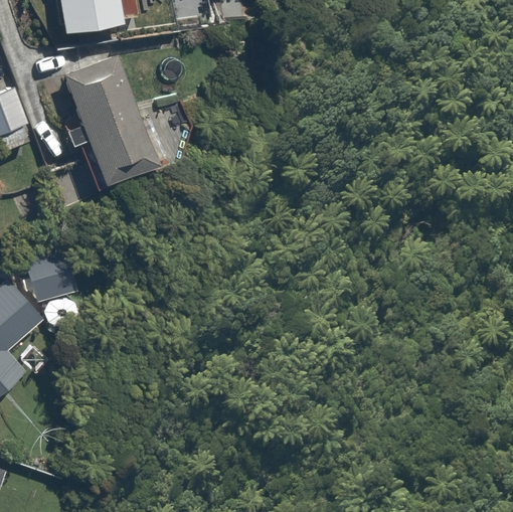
[(60,0),(65,33),(125,25),(121,0),(60,0)]
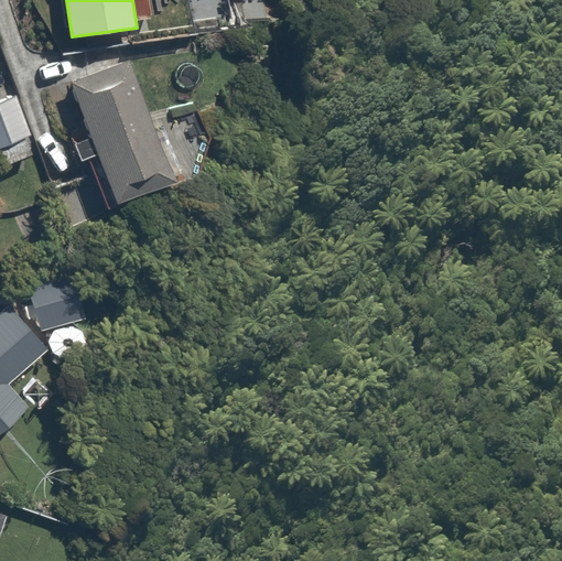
[(92,138),(76,143),(83,161),(98,155),(115,205),(175,184),(131,60),(71,81),(92,138)]
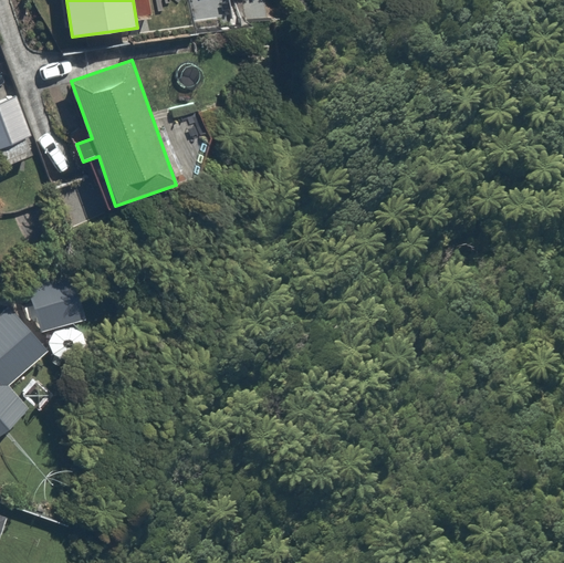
[(16,96),(0,104),(0,158),(39,138),(16,96)]
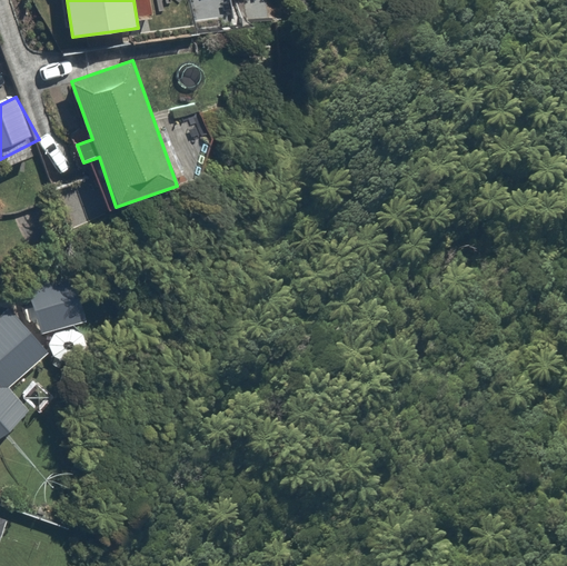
[(77,276),(30,291),(52,361),(99,346),(77,276)]
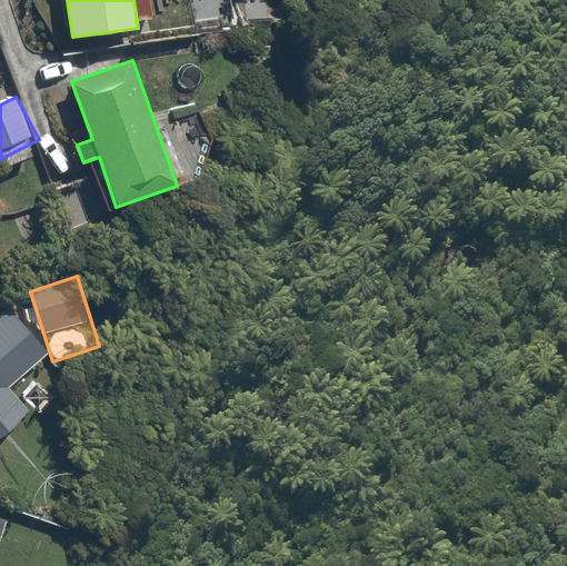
[(49,358),(9,310),(0,317),(0,429),(36,399),(21,383),(49,358)]
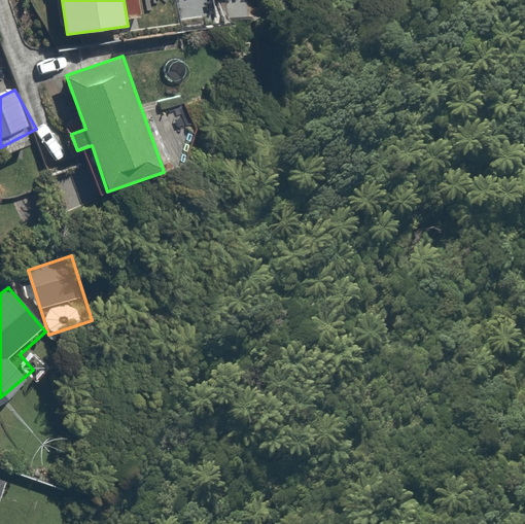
All buildings are outlined.
